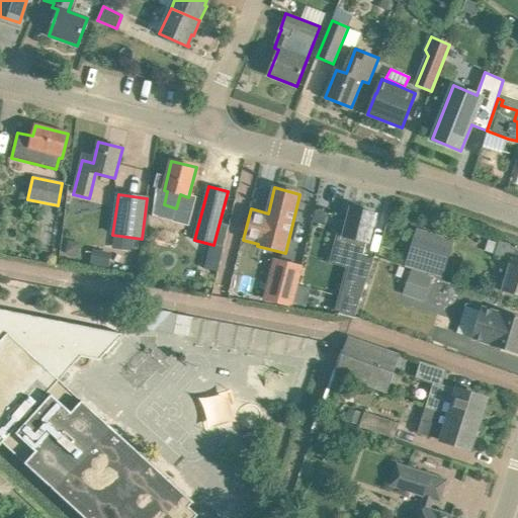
[(332,250),(355,256),(358,244),(367,246),(376,213),(351,207),(344,236),(336,234),(332,250)]
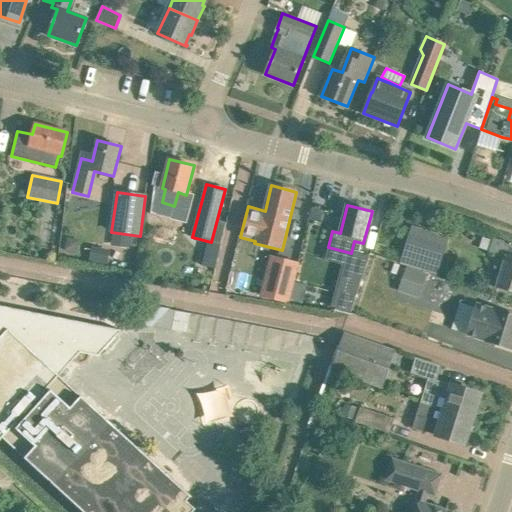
[(324,210),(311,207),(308,219),(321,222),(324,210)]
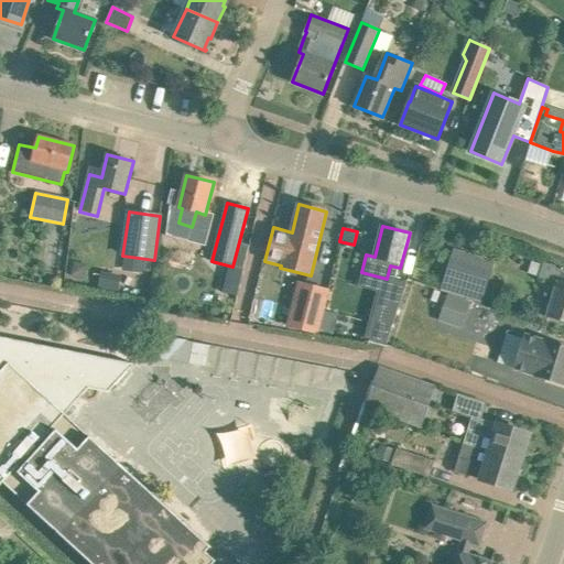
[(455,255),(442,291),(448,293),(472,301),(479,304),(492,268),(455,255)]
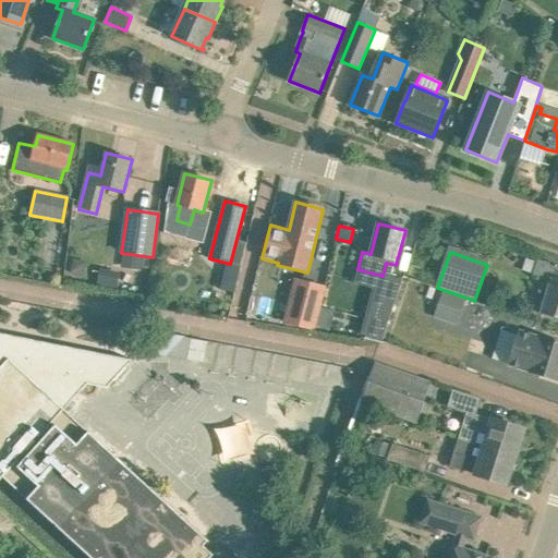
[(532,276),(552,282),(541,314),(557,318),(557,268),(557,265),(537,259),(532,276)]
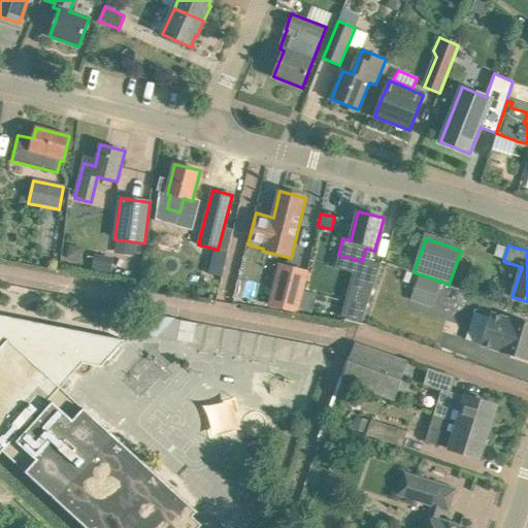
[(335,259),(315,254),(301,309),(322,314),(323,307),(335,259)]
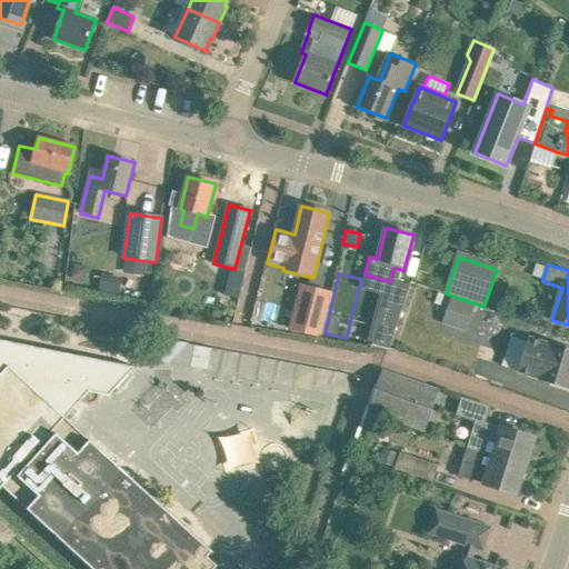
[(302,283),(290,329),(320,337),(332,292),(302,283)]
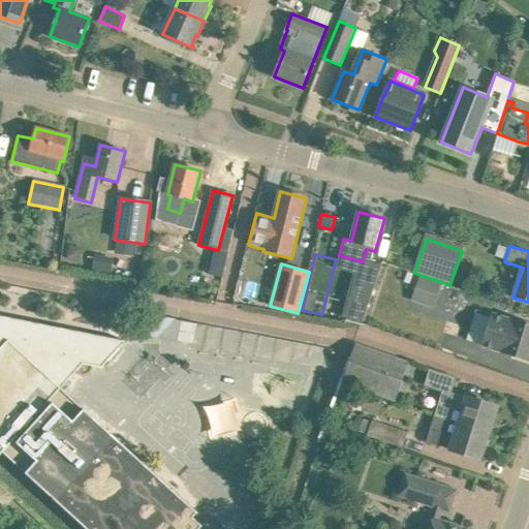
[(378,272),(361,267),(350,297),(368,303),(378,272)]
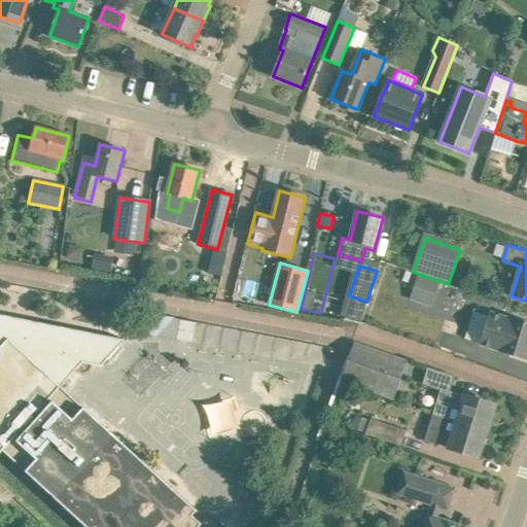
[(419,275),(414,287),(435,294),(440,282),(419,275)]
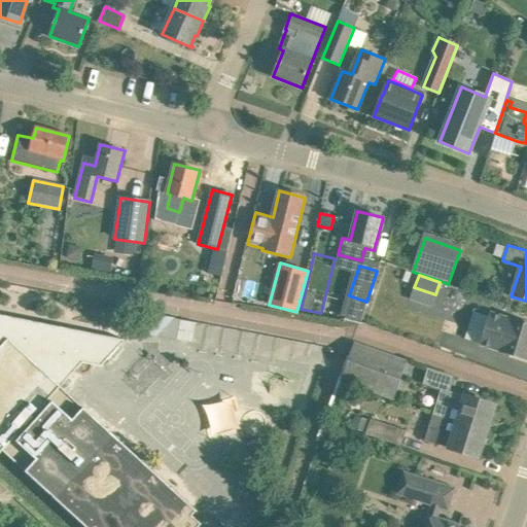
[(369,302),(366,302),(349,295),(343,312),(322,307),(321,313),(320,317),(346,322),(347,318),(360,323),(369,302)]
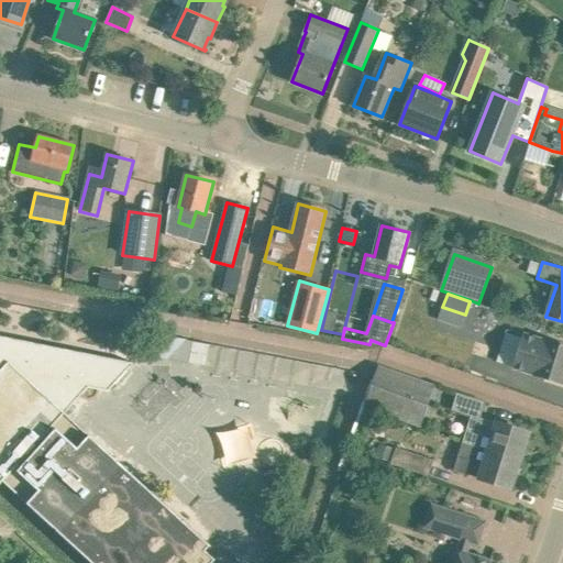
[(562,345),(545,341),(525,334),(514,367),(534,374),(534,375),(562,384),(562,345)]
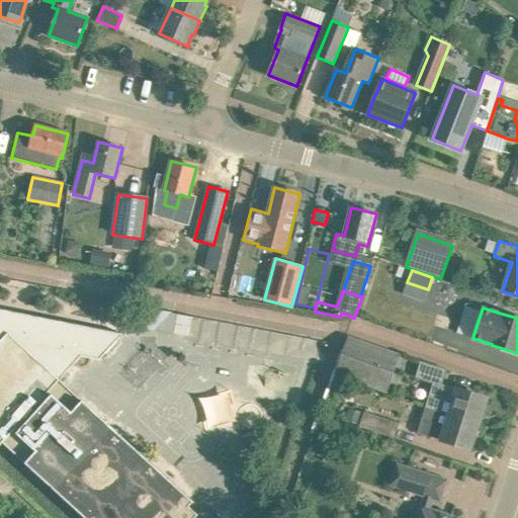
[(0,445),(3,442),(60,379),(81,356),(101,360),(101,359),(122,335),(123,335),(123,334),(0,309),(0,445)]
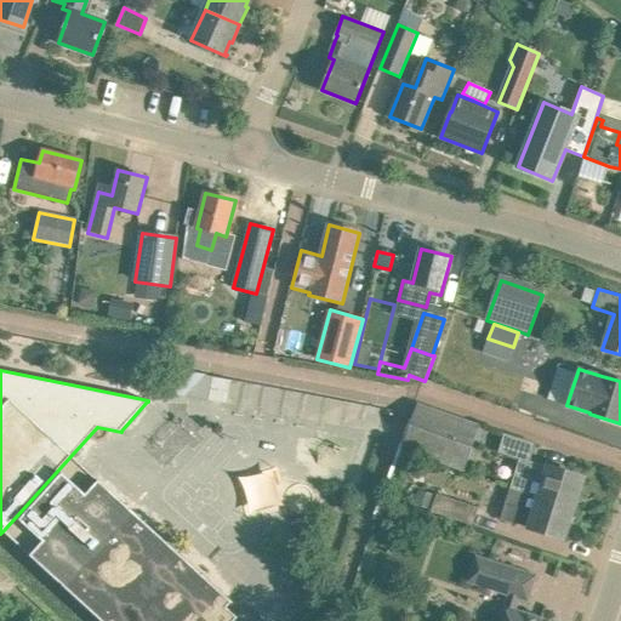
[(193,371),(171,396),(184,398),(206,375),(193,371)]
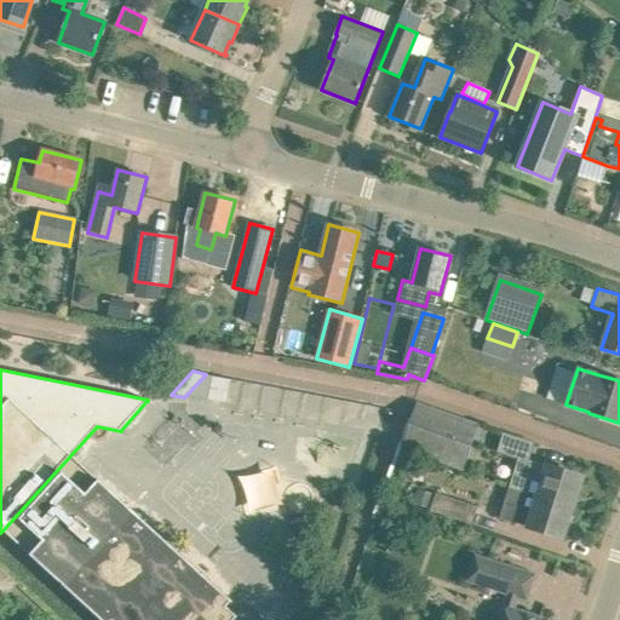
[(212,375),(207,400),(225,403),(230,379),(212,375)]
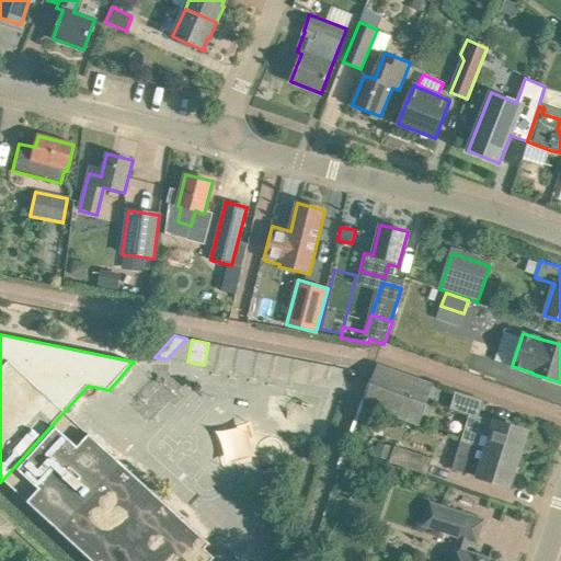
[(363,405),(420,425),(434,384),(377,364),(371,380),(363,405)]
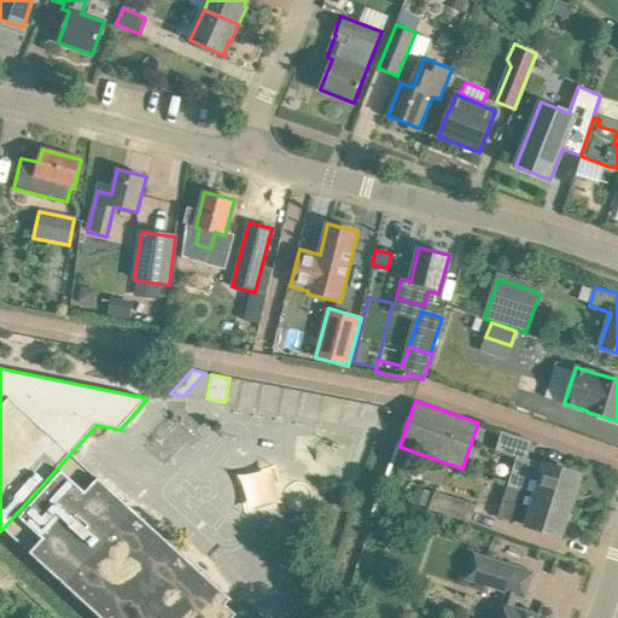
[(518,456),(509,484),(571,506),(581,476),(526,459),(532,442),(502,432),(496,450),(518,456)]
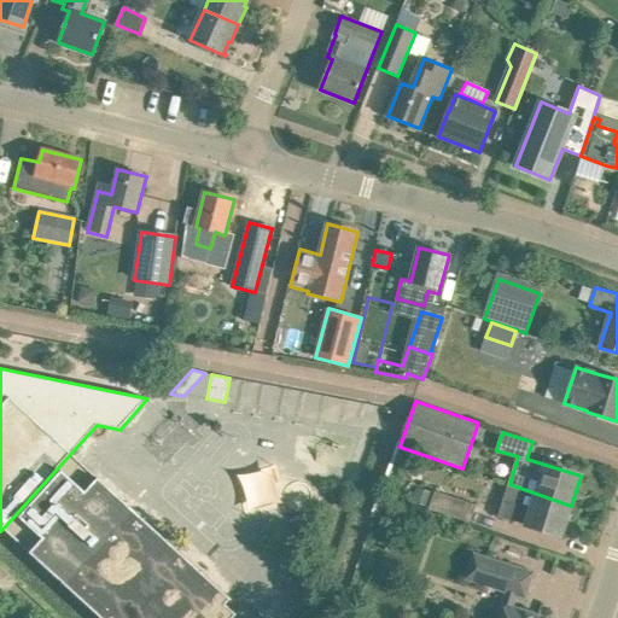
[(231,599),(71,453),(4,528),(101,617),(233,617),(237,614),(226,605),(231,599)]
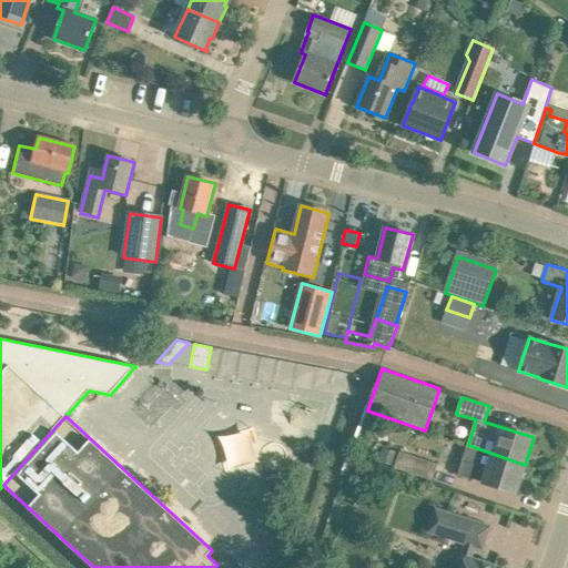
[(252,428),(216,435),(223,468),(259,460),(252,428)]
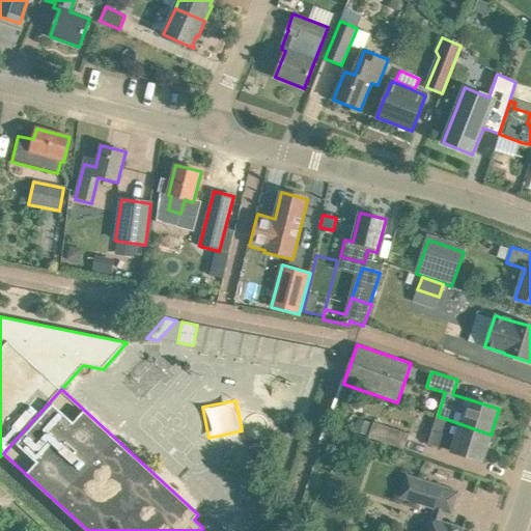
[(438,416),(428,444),(482,460),(491,435),(438,416)]
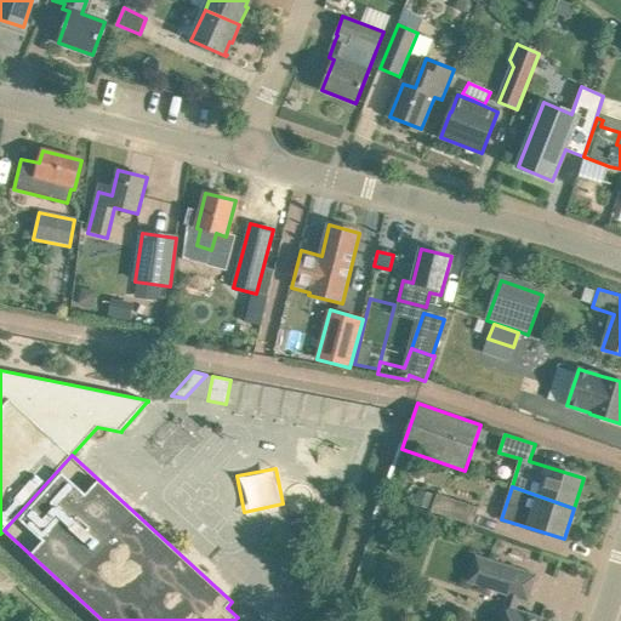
[(432,513),(473,527),(480,507),(439,493),(432,513)]
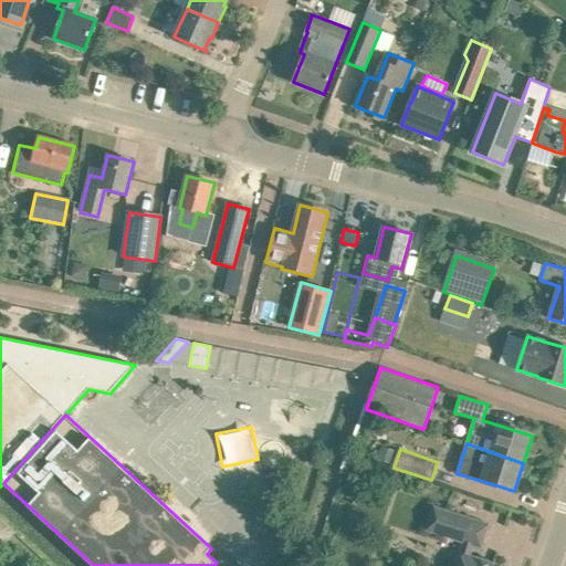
[(425,531),(462,543),(453,565),(492,565),(493,564),(469,557),(472,546),(481,548),(489,524),(432,506),(425,531)]
